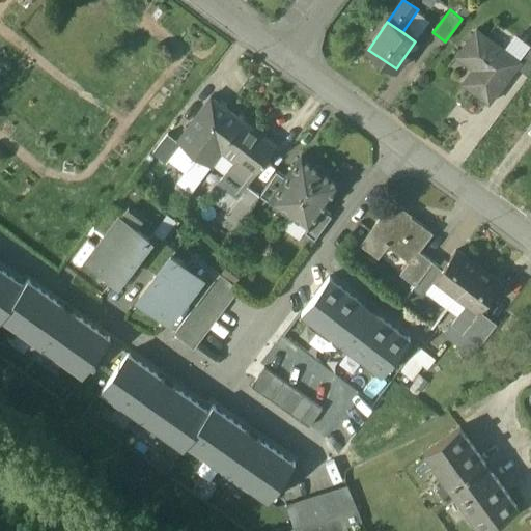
[(518,59),(477,28),(459,51),(476,63),(463,81),(488,102),(516,65),(520,60),(518,59)]
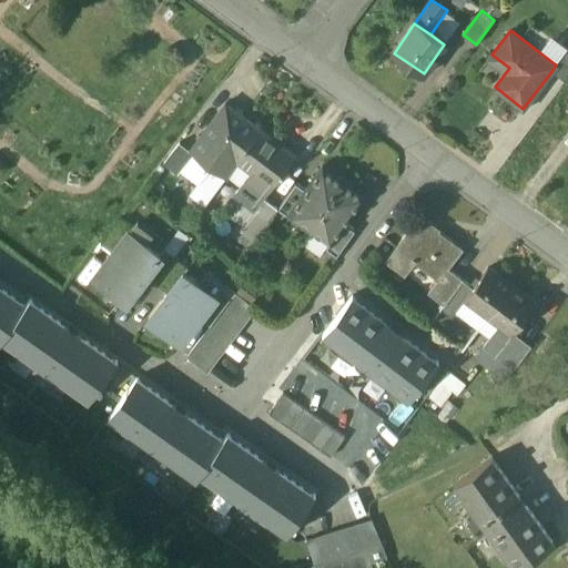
[(567,78),(567,48),(566,48),(554,63),(556,64),(553,70),(567,80),(567,78)]
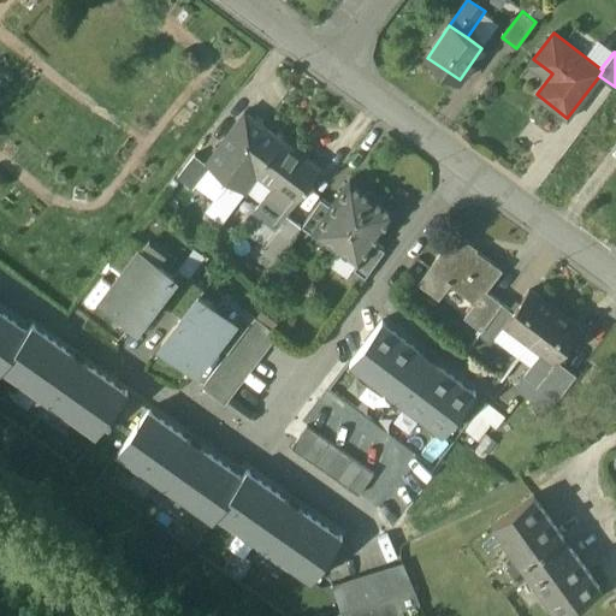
[(282,141),(243,112),(205,161),(205,163),(208,166),(230,182),(243,191),(247,188),(256,175),(255,175),(282,141)]
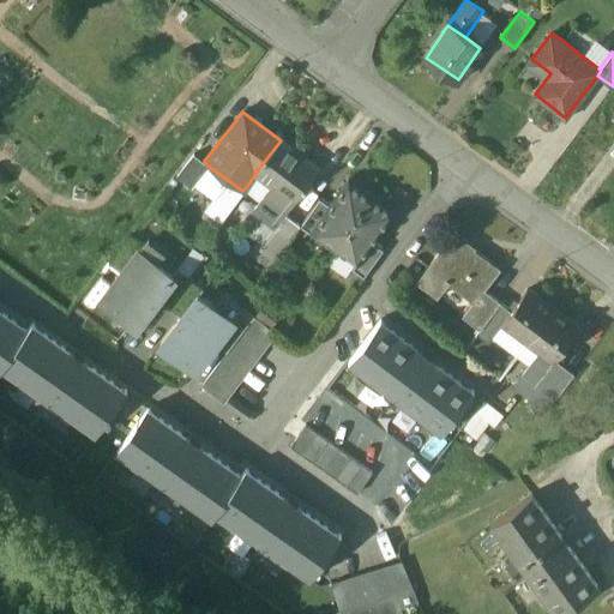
[(319,169),(281,140),(254,174),(256,174),(246,187),(263,200),(272,187),(294,203),(319,169)]
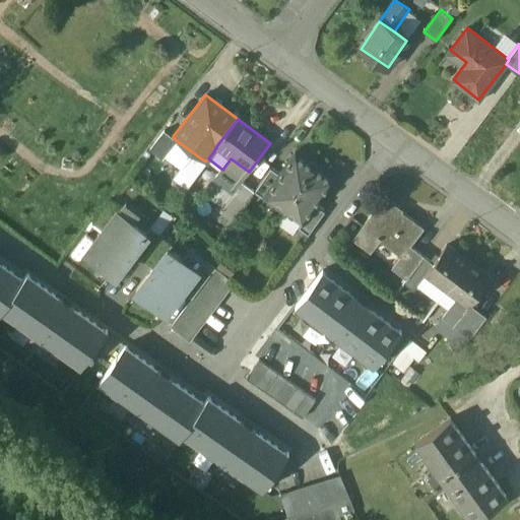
[(165,130),(150,148),(163,157),(176,140),(173,137),(173,136),(165,130)]
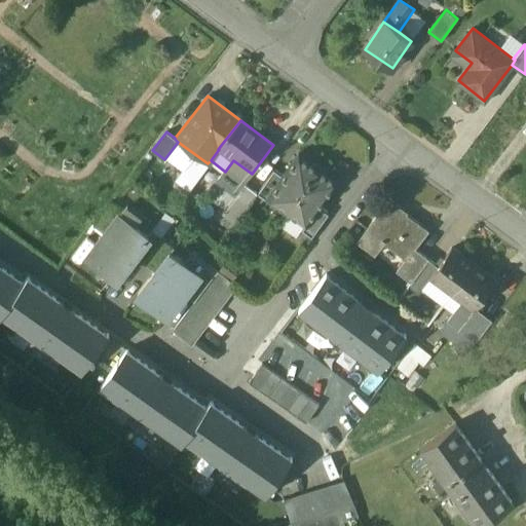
[(283,176),(269,195),(270,195),(288,208),(286,212),(287,212),(316,168),(309,163),(308,160),(299,154),(298,154),(283,176)]
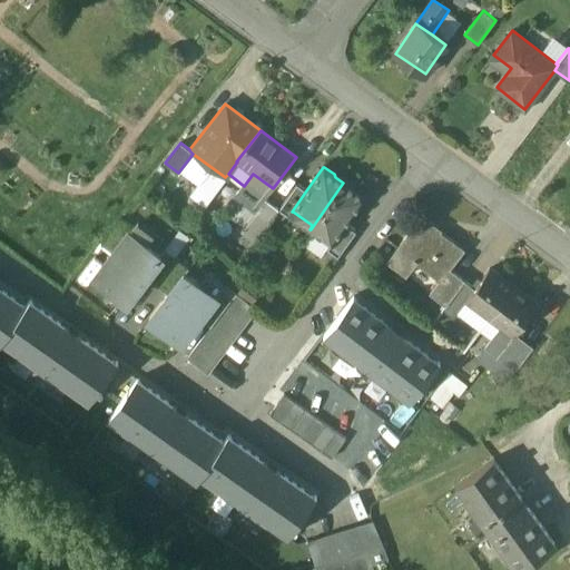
[(225,177),(213,168),(202,184),(214,193),(225,177)]
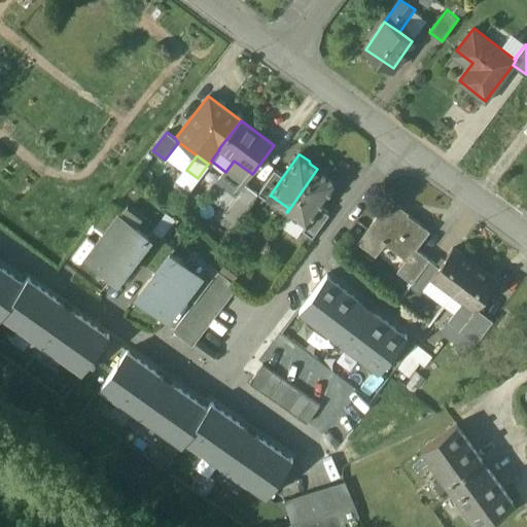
[(252,174),(234,161),(225,172),(243,185),(244,185),(245,183),(252,174)]
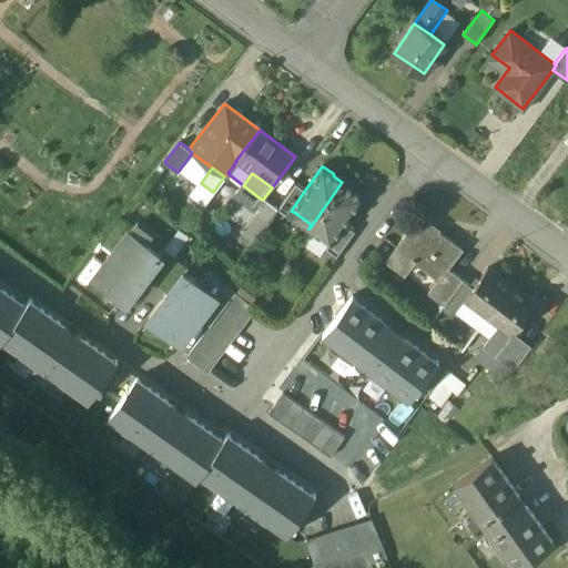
[(276,208),(276,209),(287,217),(292,211),(291,211),(305,190),(295,182),(276,208)]
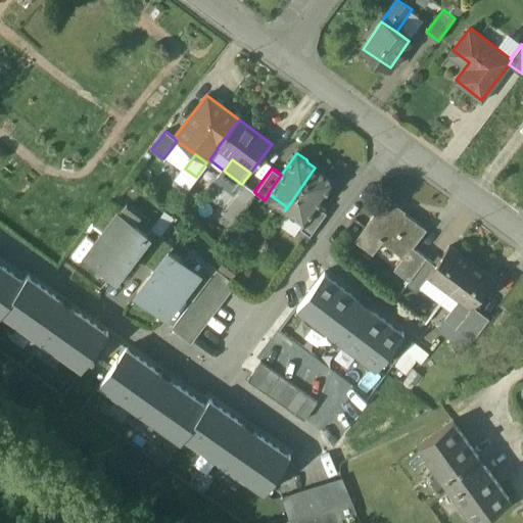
[(315,168),(285,210),(302,223),(304,225),(318,205),(332,184),(332,182),(324,177),(322,178),(315,172),(317,170),(315,168)]
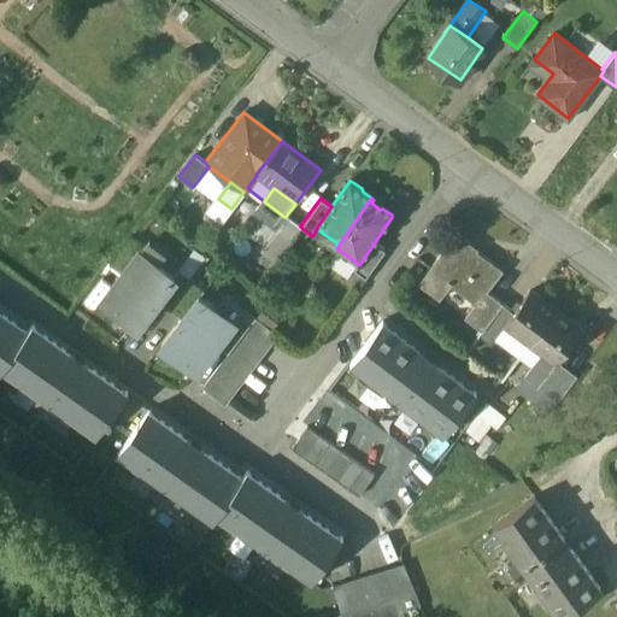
[(285,217),(264,201),(256,211),(276,227),(285,217)]
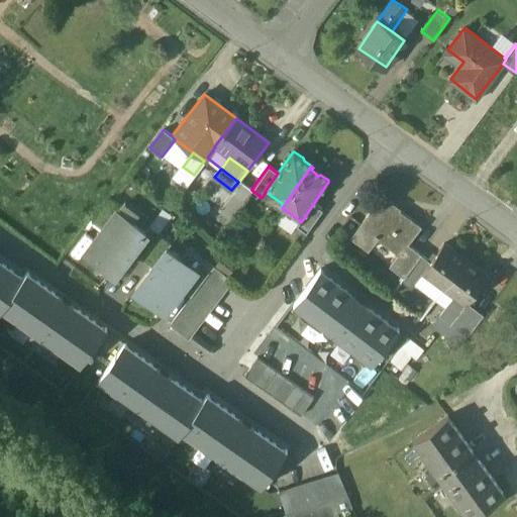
[(251,189),(240,180),(239,182),(238,182),(231,190),(244,199),(251,190),(251,189)]
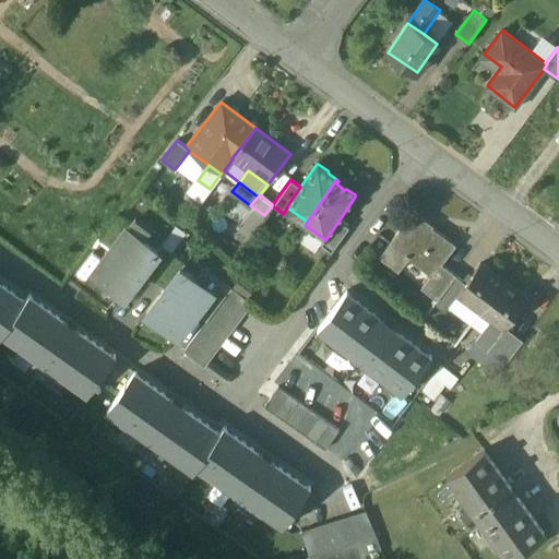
[(250,205),(235,227),(249,237),(264,215),(250,205)]
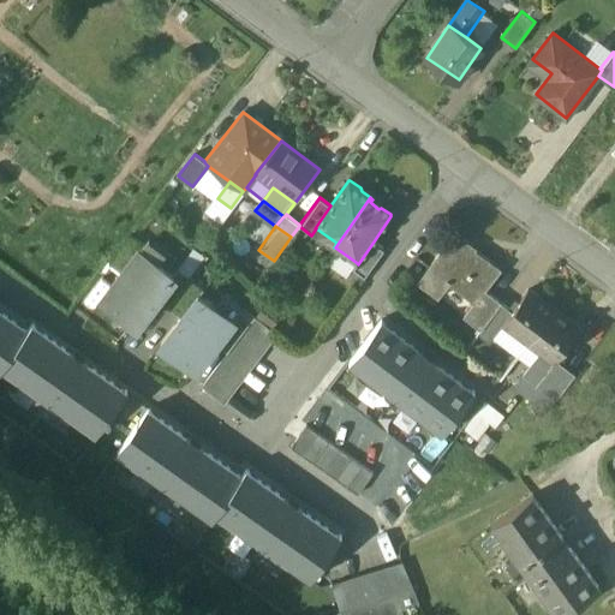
[(500,269),(464,242),(465,239),(454,231),(417,282),(437,298),(448,284),(473,303),(475,303),(484,290),(500,269)]
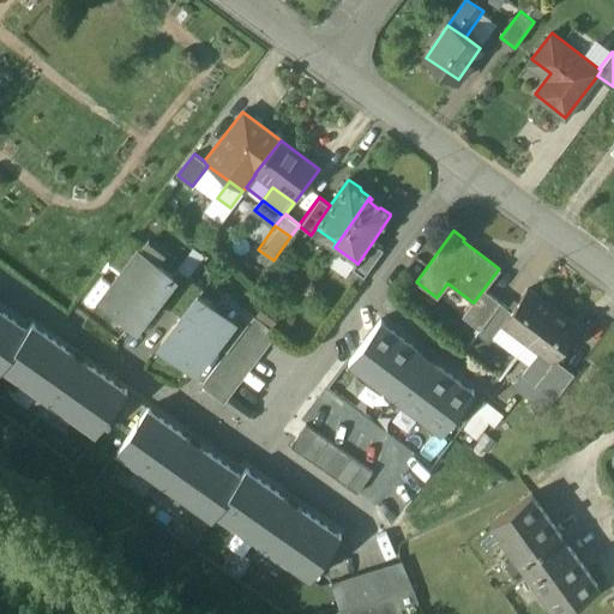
[(144,244),(131,235),(109,263),(121,272),(138,250),(139,250),(144,244)]
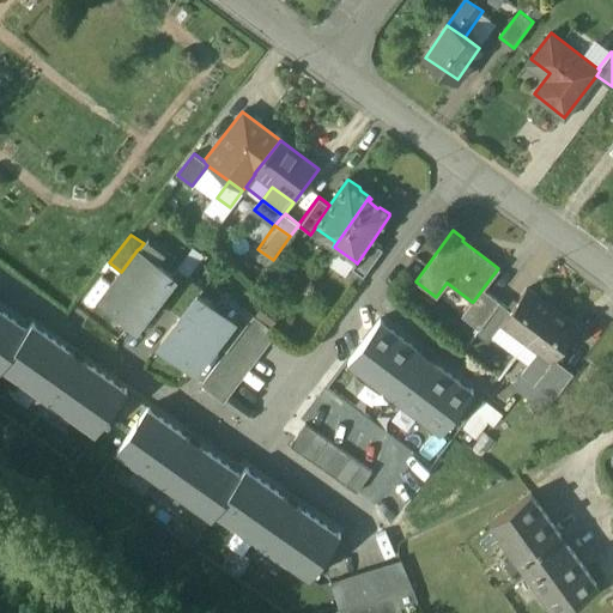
[(372,241),(357,263),(354,261),(350,268),(363,278),(384,248),(372,241)]
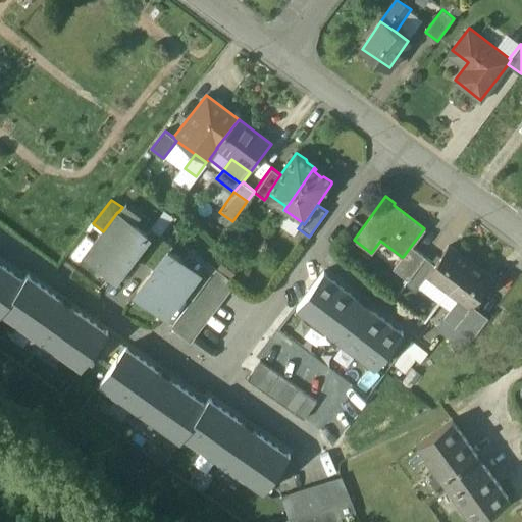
[(118,212),(117,212),(103,231),(86,253),(116,275),(133,254),(148,235),(147,233),(118,212)]
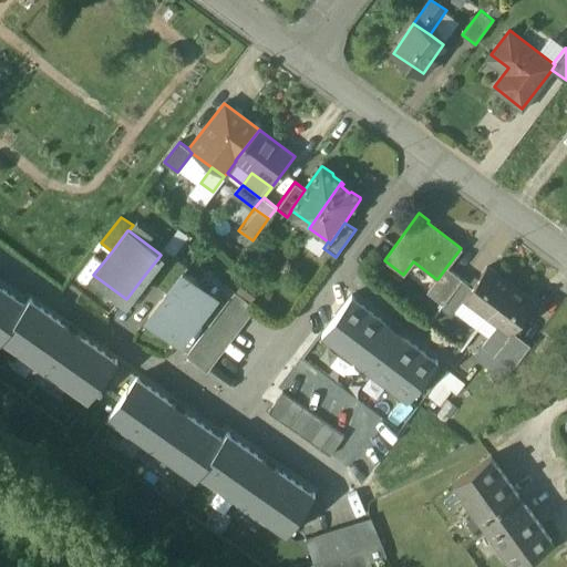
[(175,257),(163,248),(160,254),(161,255),(144,276),(155,284),(175,257)]
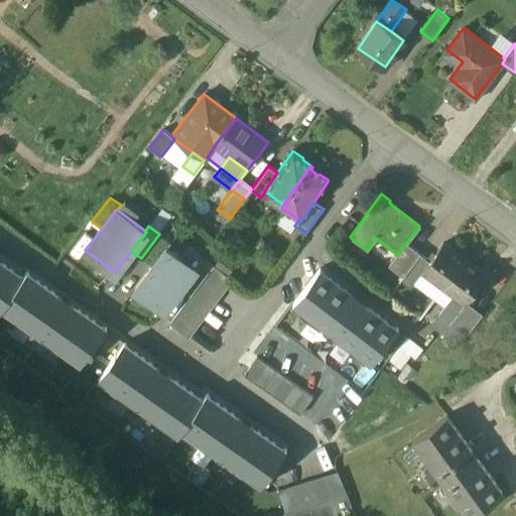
[(170,243),(159,234),(141,258),(151,266),(165,247),(166,247),(170,243)]
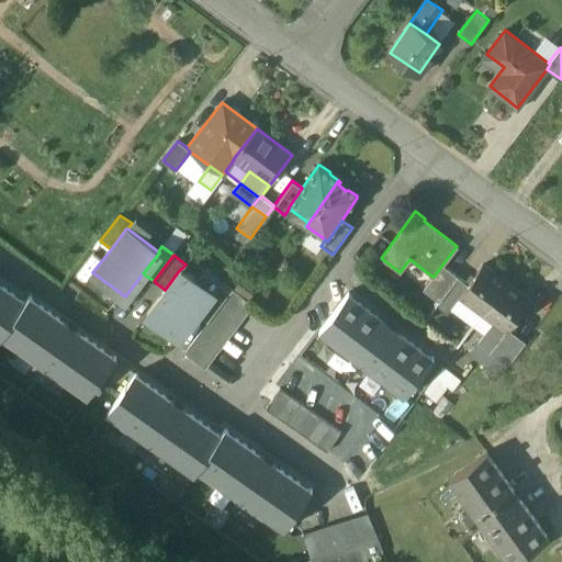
[(442,265),(434,277),(433,277),(424,289),(439,300),(457,276),(442,265)]
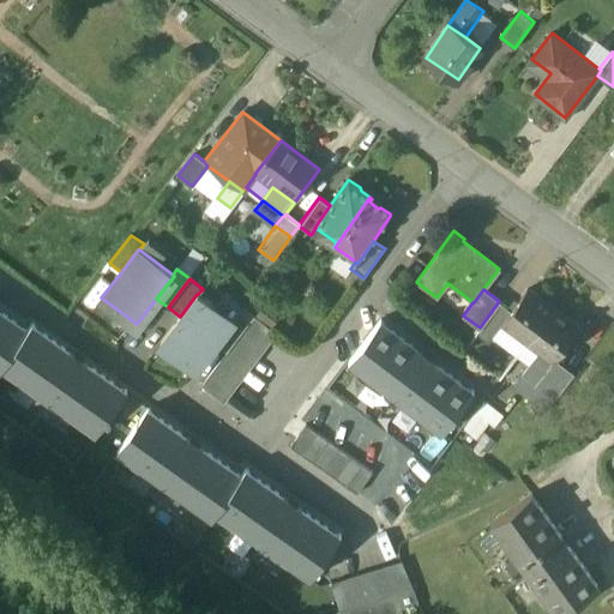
[(527,290),(503,323),(528,341),(552,308),(527,290)]
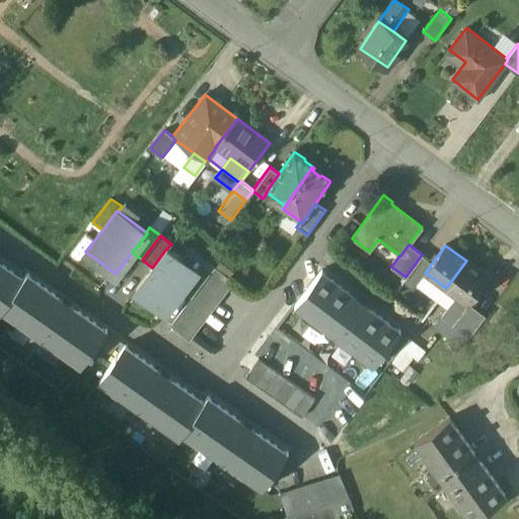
[(167,248),(166,248),(152,268),(135,289),(165,312),(181,290),(197,271),(196,270),(167,248)]
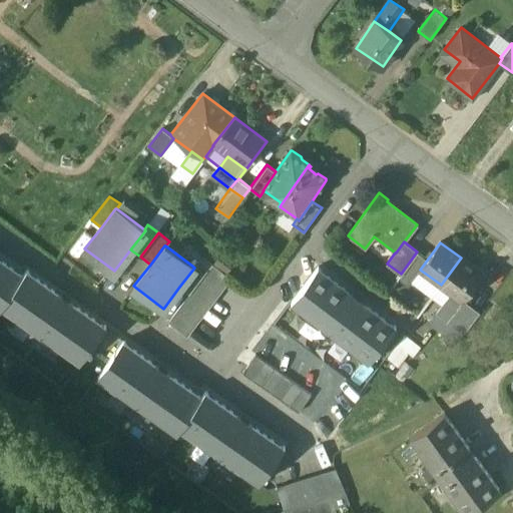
[(483,274),(461,258),(441,285),(452,293),(463,301),(464,300),(483,274)]
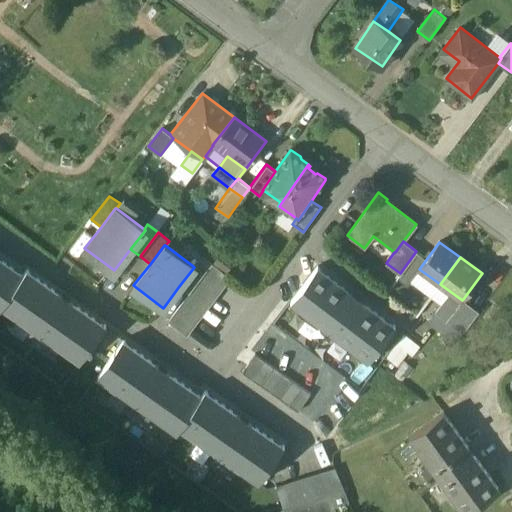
[(101,325),(27,272),(28,271),(27,270),(23,276),(0,259),(0,307),(3,304),(79,357),(77,360),(79,361),(104,325),(103,324),(101,325)]
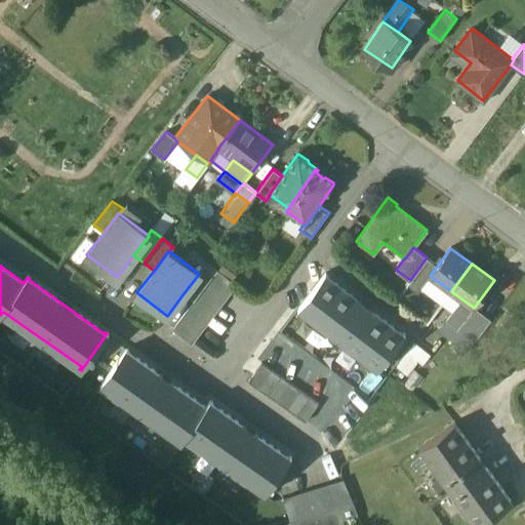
[(201,268),(198,273),(199,274),(184,293),(193,300),(211,276),(201,268)]
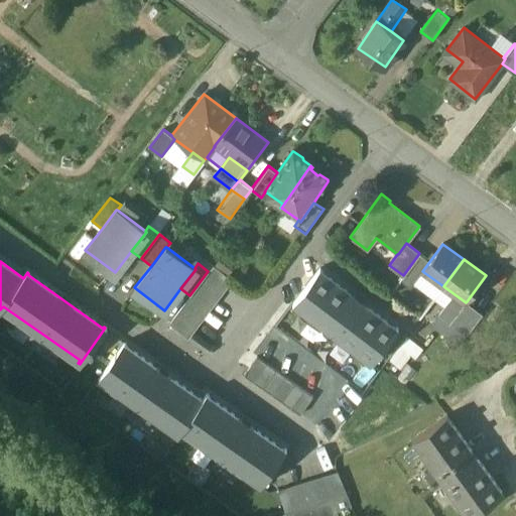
[(213,266),(169,324),(187,338),(232,280),(213,266)]
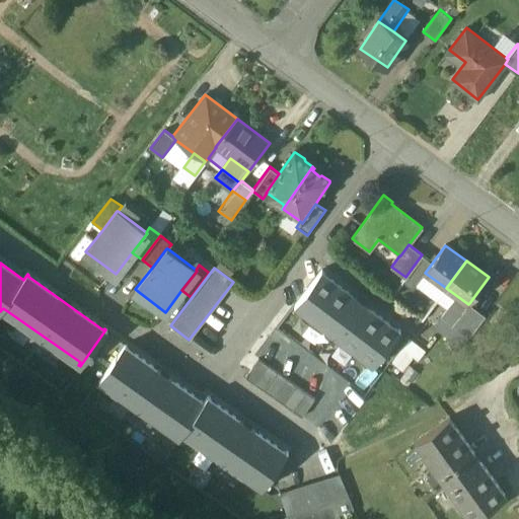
[(397,331),(321,273),(296,305),(373,364),(397,331)]
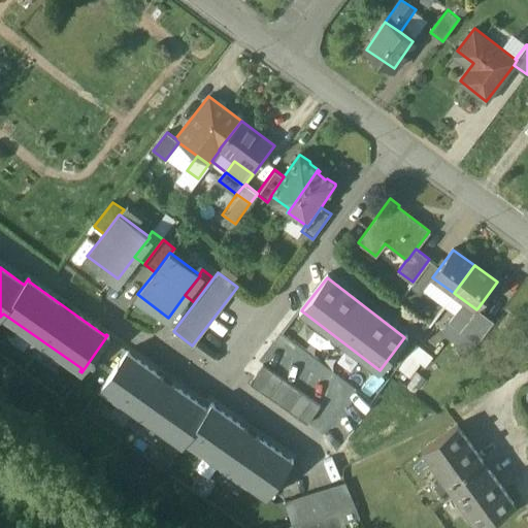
[(476,309),(465,301),(450,323),(476,342),(493,321),(477,308),(476,309)]
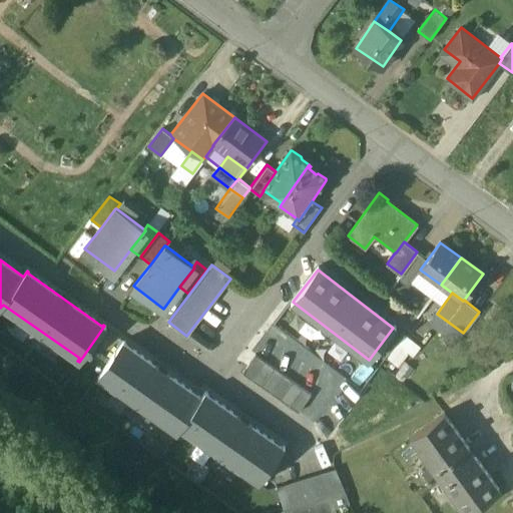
[(282,447),(205,393),(206,391),(204,390),(199,397),(124,344),(124,343),(123,342),(115,353),(114,352),(110,359),(98,376),(100,378),(101,376),(176,430),(175,431),(177,432),(181,426),(259,480),(258,481),(259,482),(284,446),(283,445),(282,447)]
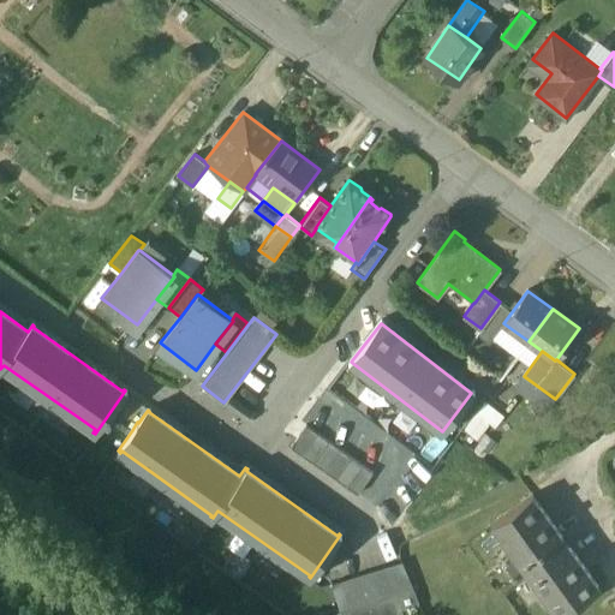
[(372,472),(305,427),(291,448),(357,494),(372,472)]
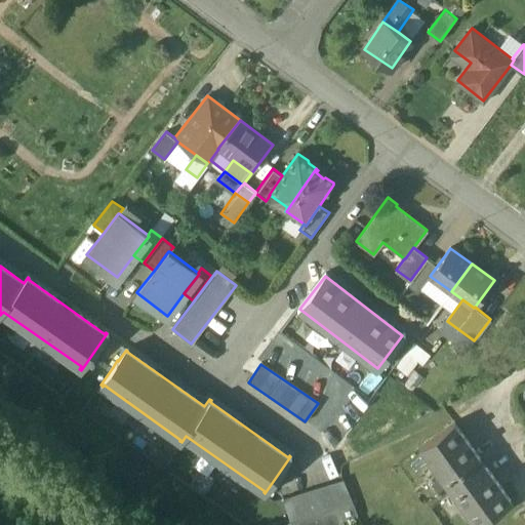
[(511,502),(454,425),(456,423),(455,422),(419,448),(420,449),(422,448),(477,524),(481,524),(513,503),(512,501),(511,502)]
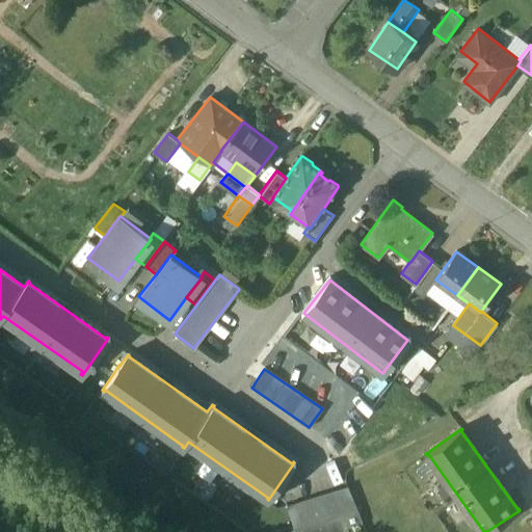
[(347,486),(287,505),(293,528),(357,512),(347,486)]
